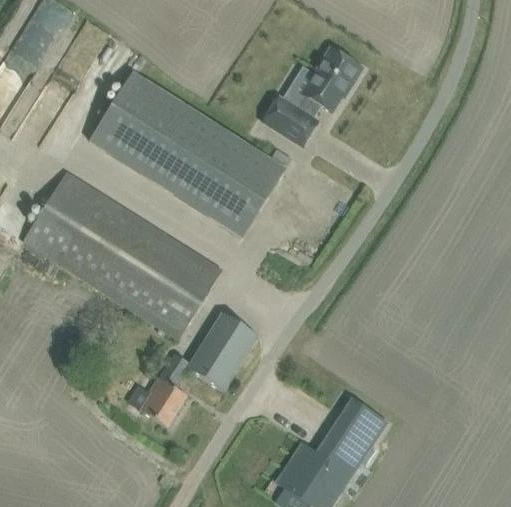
[(279,96),(264,120),(303,145),(319,119),(314,116),(322,104),(333,110),(350,83),(352,84),(363,66),(332,46),(304,91),(306,93),(298,107),(279,96)]
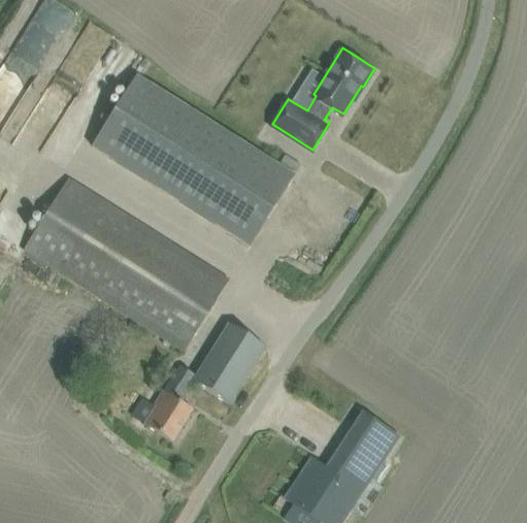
[(137,73),(94,142),(252,242),(296,172),(302,162),(287,152),(280,163),(251,143),(250,143),(141,75),(137,73)]
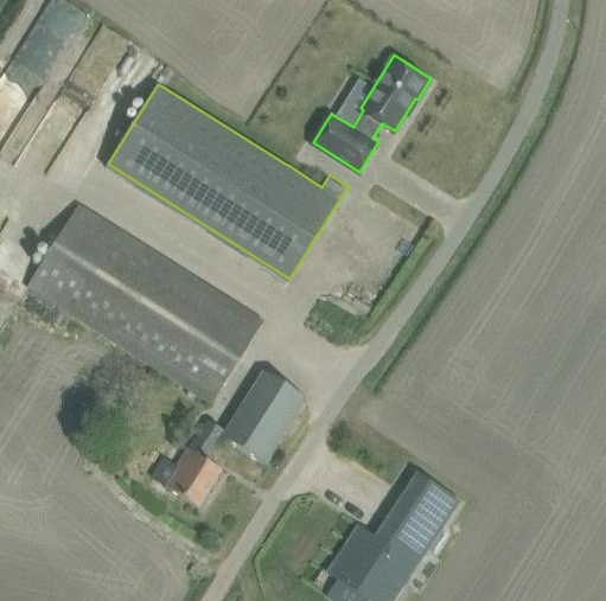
[(27,285),(212,401),(265,317),(80,200),(27,285)]
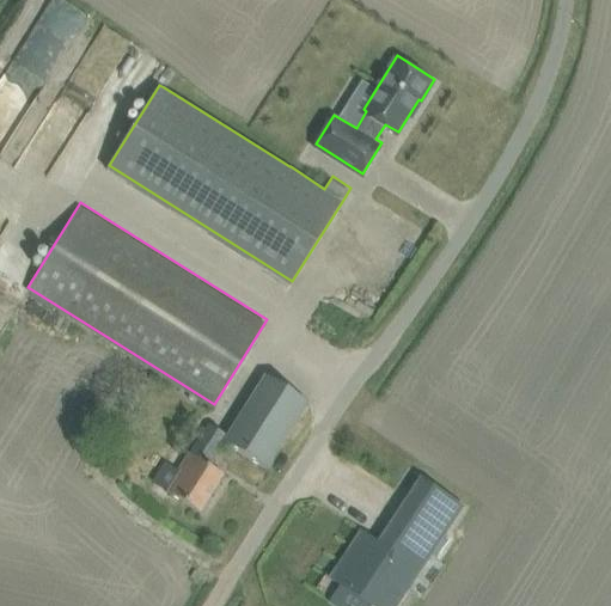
[(169,488),(181,496),(201,508),(225,471),(211,463),(225,439),(267,465),(309,398),(267,372),(227,433),(209,421),(179,466),(182,469),(169,488)]
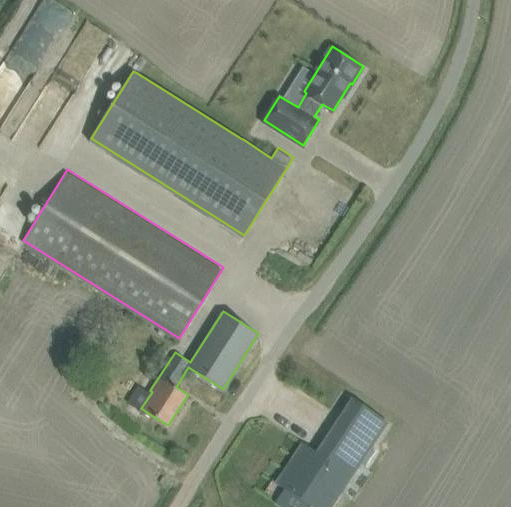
[(276,479),(284,484),(317,506),(330,506),(389,420),(354,397),(317,450),(303,440),(276,479)]
